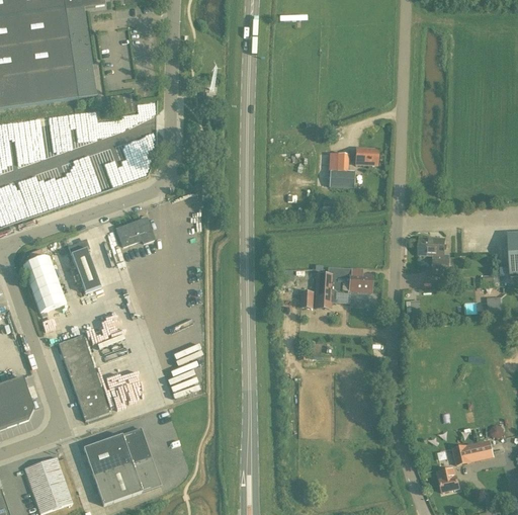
[(0,0),(0,107),(74,97),(95,94),(83,7),(104,4),(103,0),(0,0)]
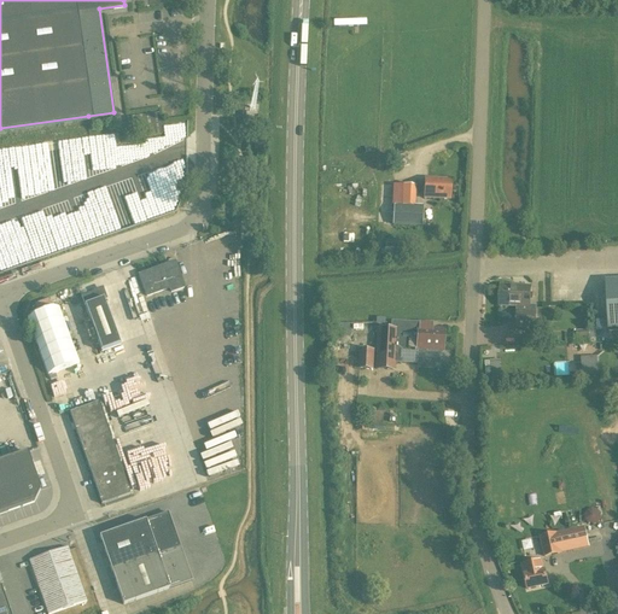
[(129,135),(162,132),(159,110),(127,113),(129,135)]
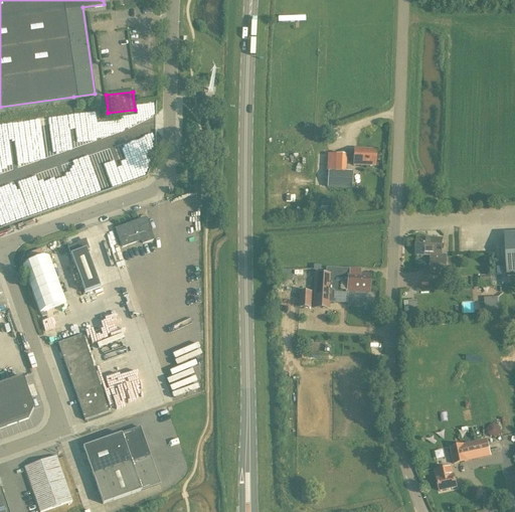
[(330,138),(341,135),(339,129),(342,128),(340,122),(331,125),(333,131),(329,132),(330,138)]
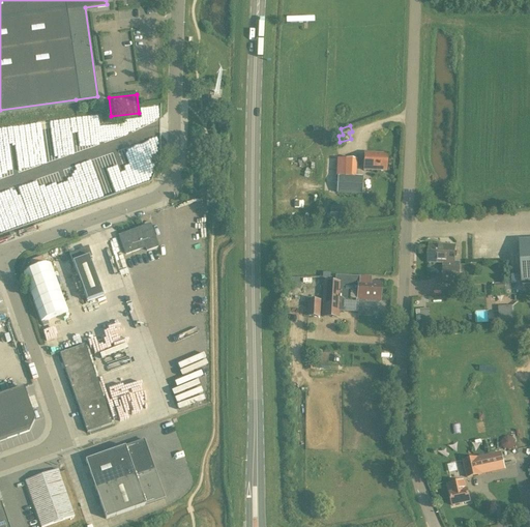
[(386,169),(387,151),(363,150),(363,168),(386,169)]
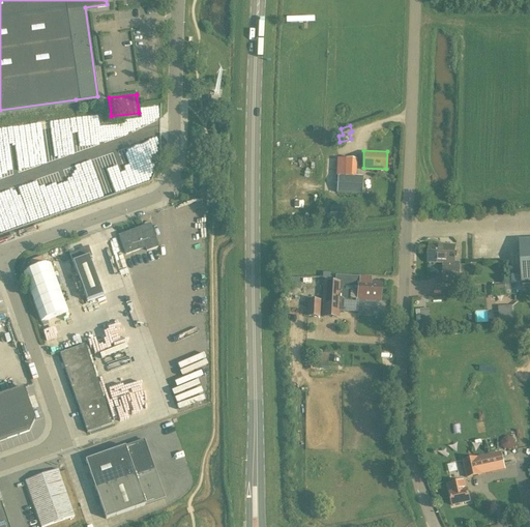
[(362,192),(363,174),(356,174),(357,156),(336,155),(335,174),(337,174),(336,191),(362,192)]
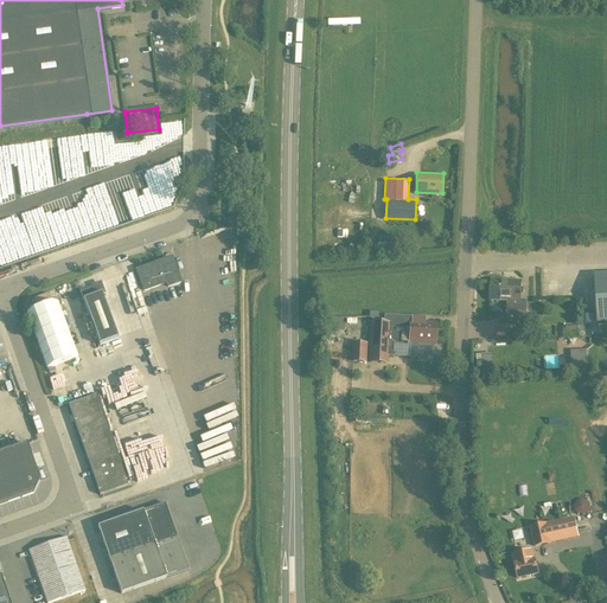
[(180,278),(174,258),(157,264),(154,260),(136,265),(145,287),(167,278),(168,283),(180,278)]
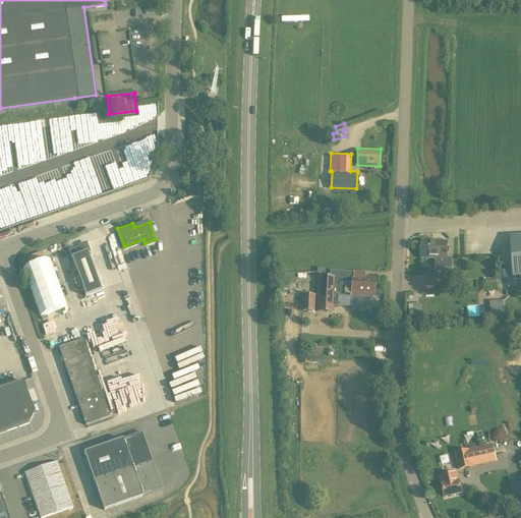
[(451,275),(452,255),(447,255),(448,239),(422,237),(421,254),(440,255),(440,261),(436,260),(436,274),(451,275)]
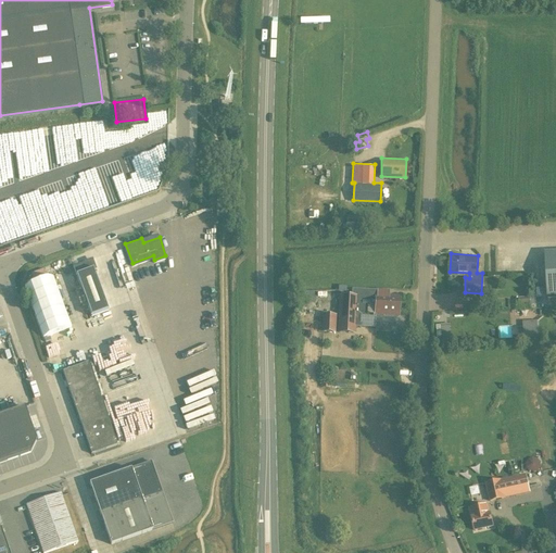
[(91,313),(109,306),(93,266),(96,265),(92,256),(73,263),(91,313)]
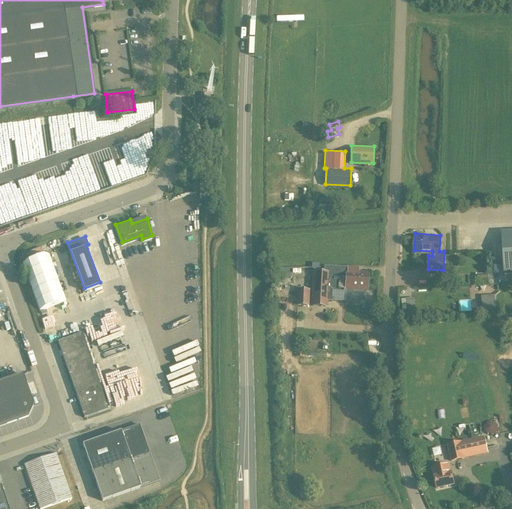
[(39,309),(66,300),(51,251),(23,260),(39,309)]
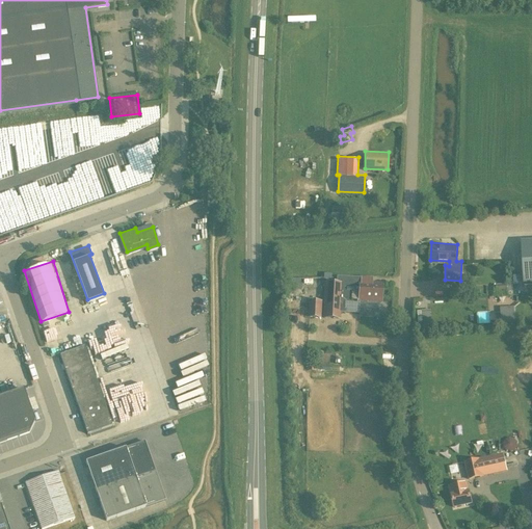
[(323,298),(322,316),(340,317),(340,310),(341,296),(360,297),(362,297),(381,298),(382,283),(372,282),(360,282),(361,275),(337,274),(337,281),(324,280),(323,298)]
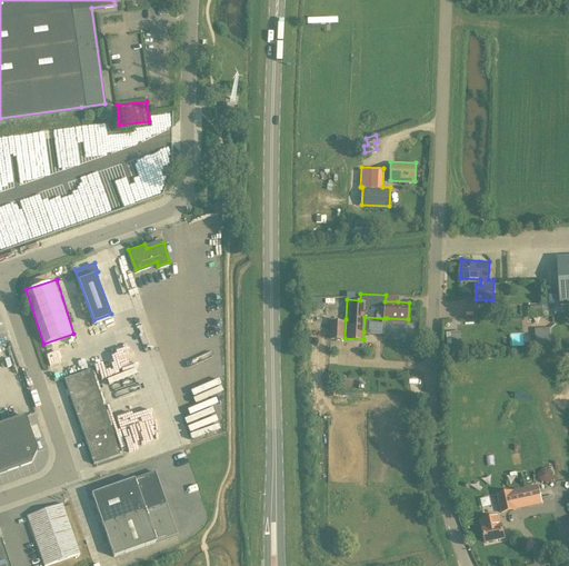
[(343,338),(343,319),(329,319),(329,337),(343,338)]
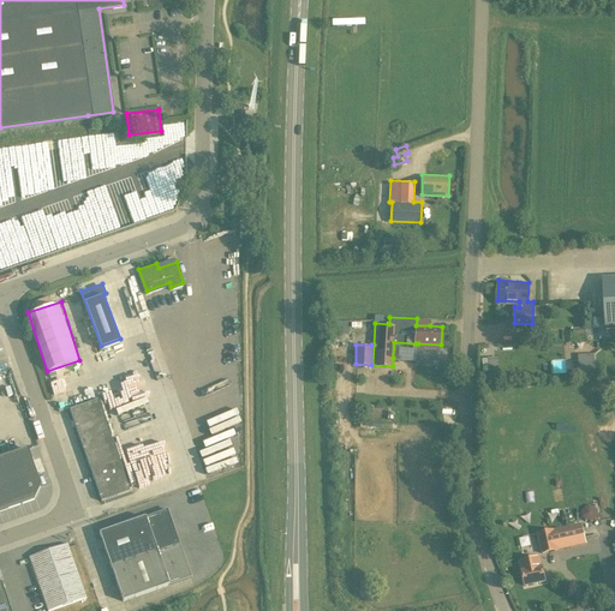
[(101,498),(130,489),(97,396),(69,407),(101,498)]
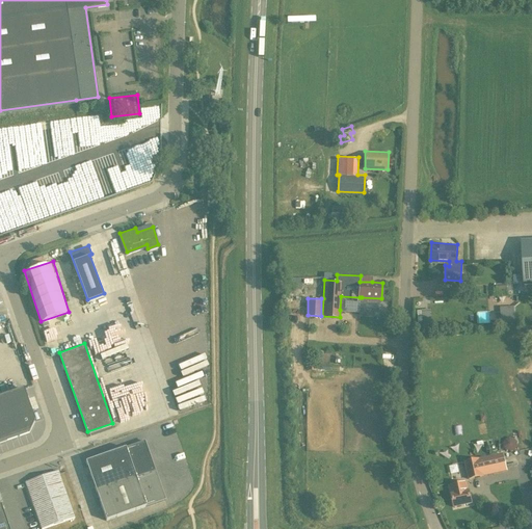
[(23,387),(0,395),(0,440),(29,430),(34,419),(23,387)]
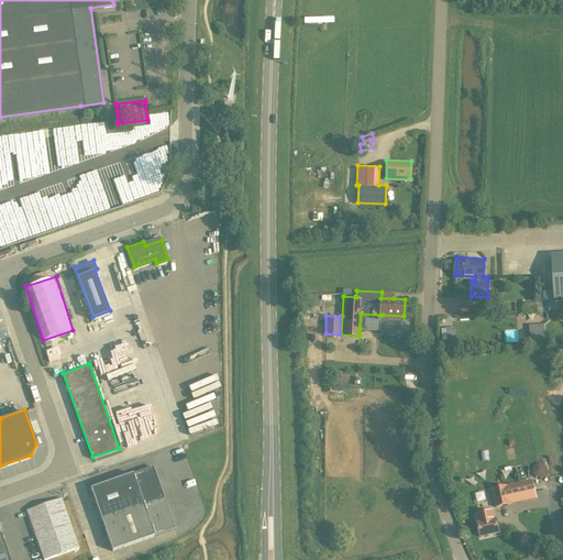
[(548,474),(548,461),(534,461),(534,474),(548,474)]
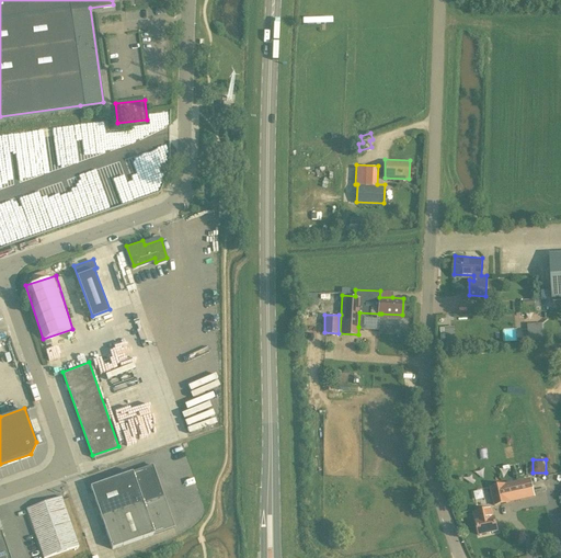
[(112,547),(174,524),(163,493),(152,463),(90,485),(112,547)]
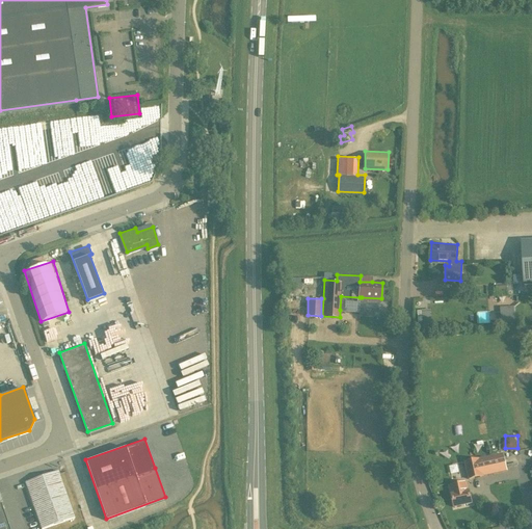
[(508,469),(505,455),(504,451),(489,454),(494,472),(508,469)]
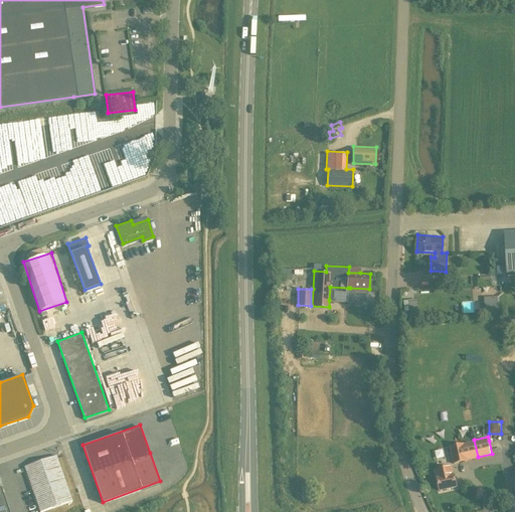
[(453,463),(478,457),(474,440),(449,445),(453,463)]
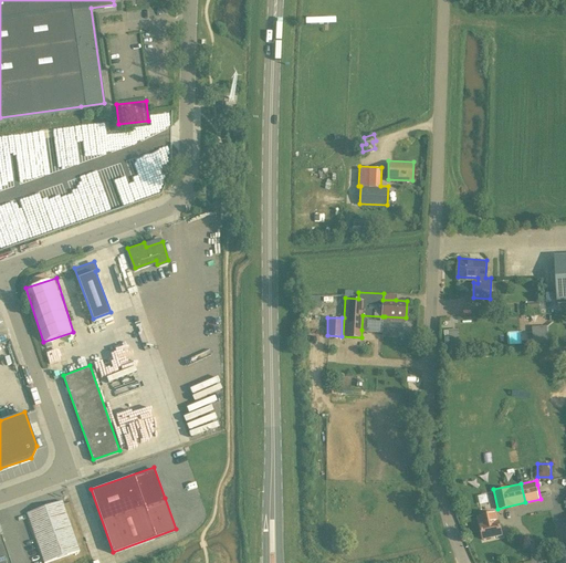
[(486,491),(479,493),(481,501),(489,500),(486,491)]
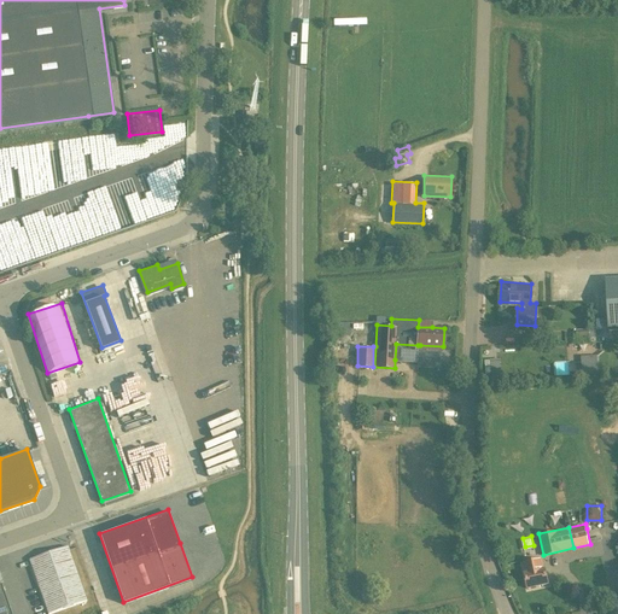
[(48,612),(86,598),(68,543),(29,557),(48,612)]
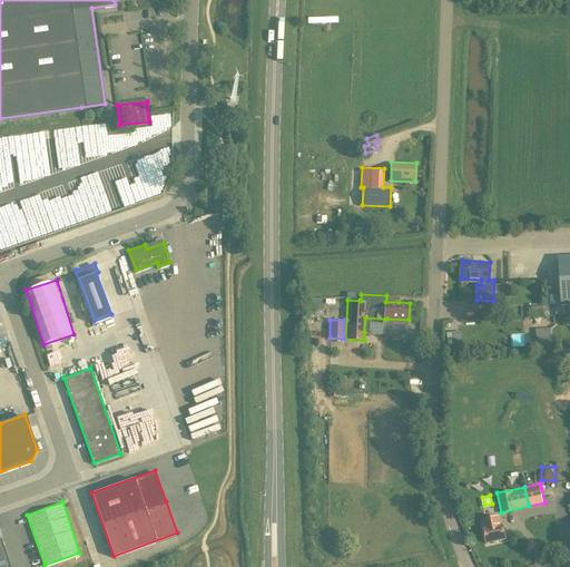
[(502,524),(500,515),(481,519),(487,541),(507,537),(503,522),(502,524)]
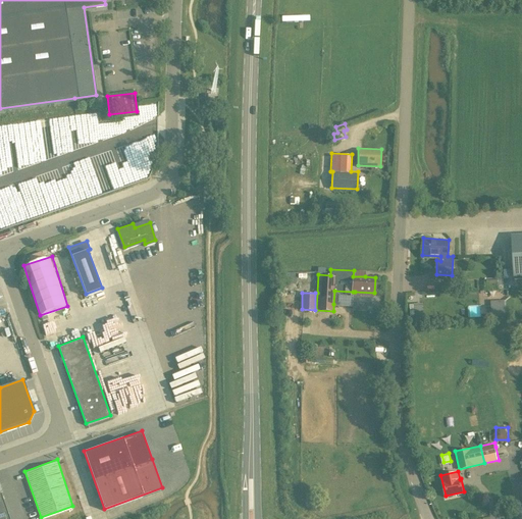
[(0,518),(8,518),(0,494),(0,518)]
